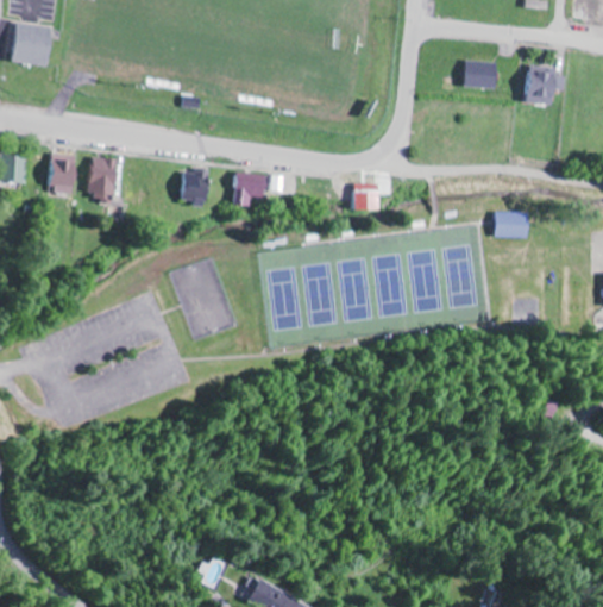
[(52,26),(17,23),(13,62),(49,64),(52,26)]
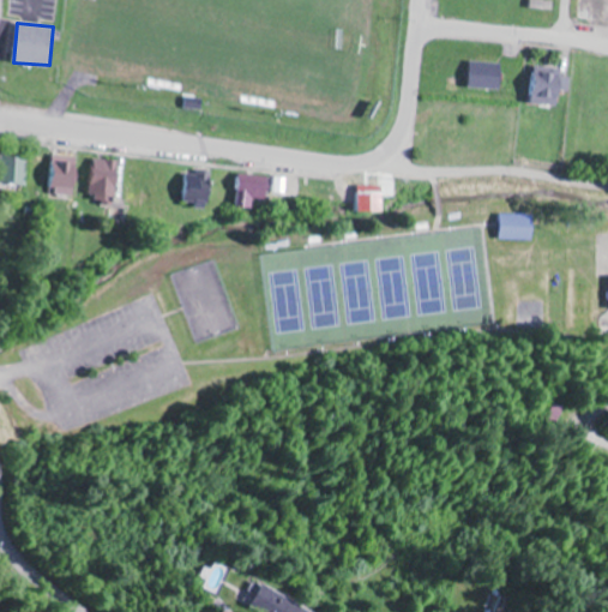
[(499,89),(499,61),(467,61),(467,88),(499,89)]
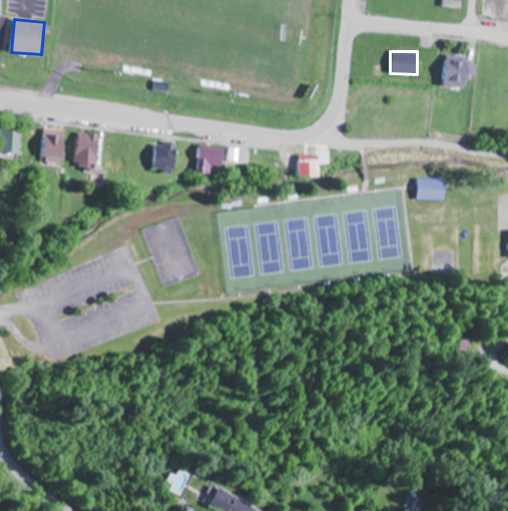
[(464,86),(465,74),(472,74),(472,63),(465,62),(465,55),(441,54),(439,85),(464,86)]
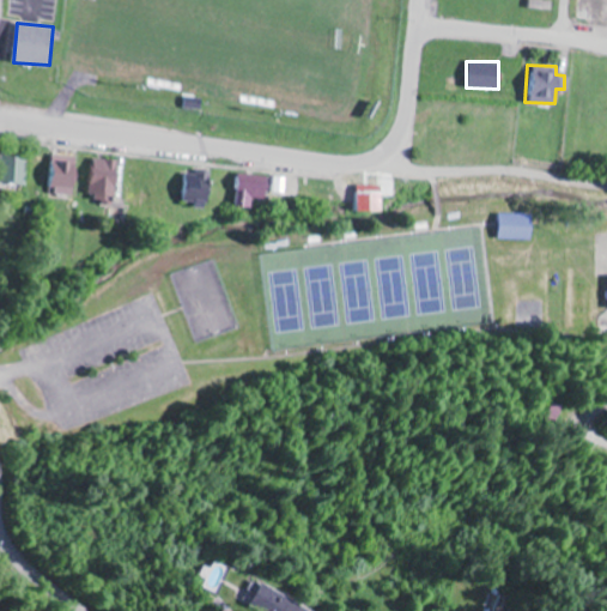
[(46,185),(54,186),(53,193),(74,197),(82,158),(50,153),(46,185)]
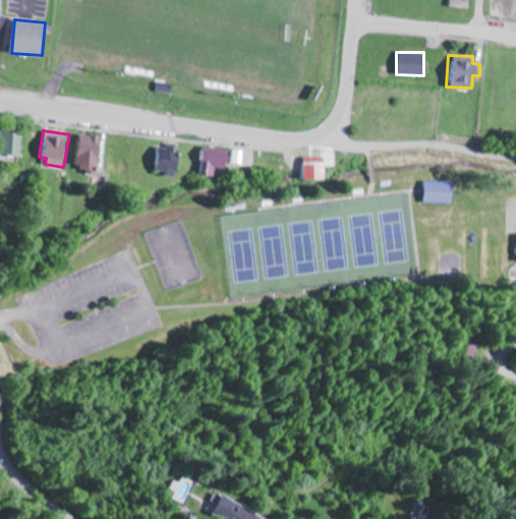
[(0,155),(21,156),(21,132),(1,131),(0,155)]
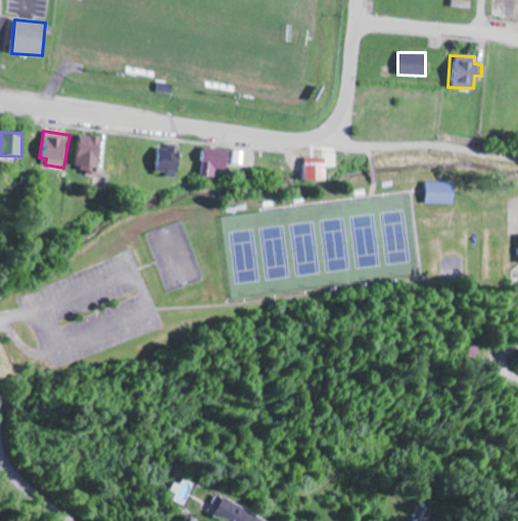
[(96,173),(102,137),(78,133),(73,169),(96,173)]
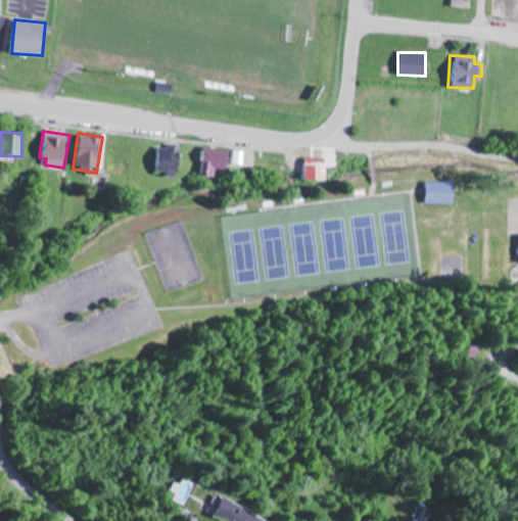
[(227,169),(229,149),(199,147),(198,175),(214,176),(215,168),(227,169)]
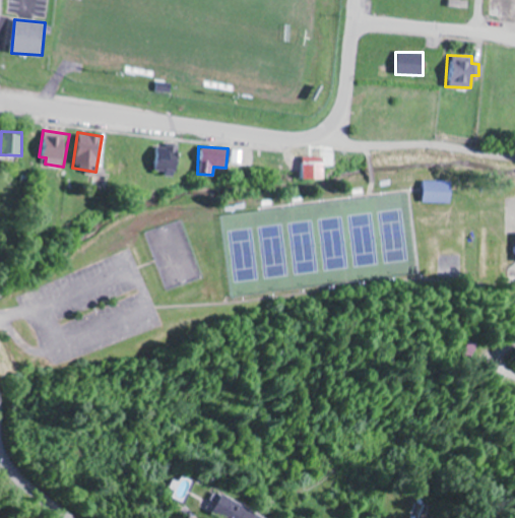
[(325,178),(324,155),(301,156),(302,179),(325,178)]
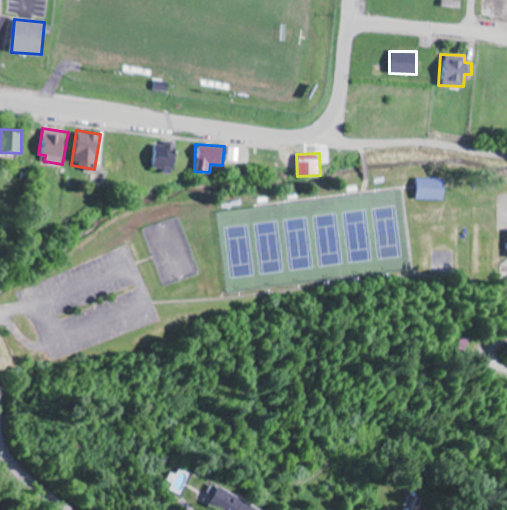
[(444,200),(445,178),(417,177),(416,199),(444,200)]
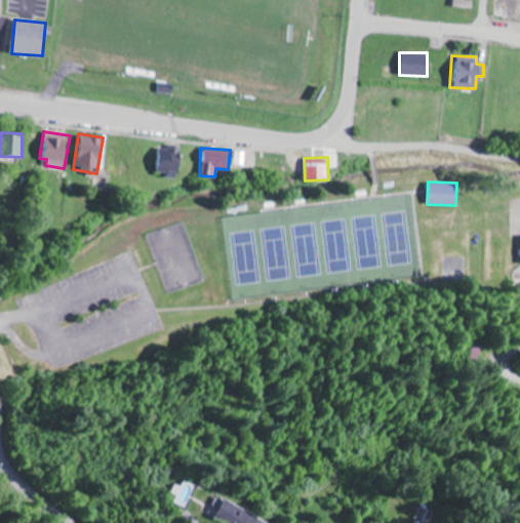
[(266,522),(217,500),(209,517),(223,522),(266,522)]
